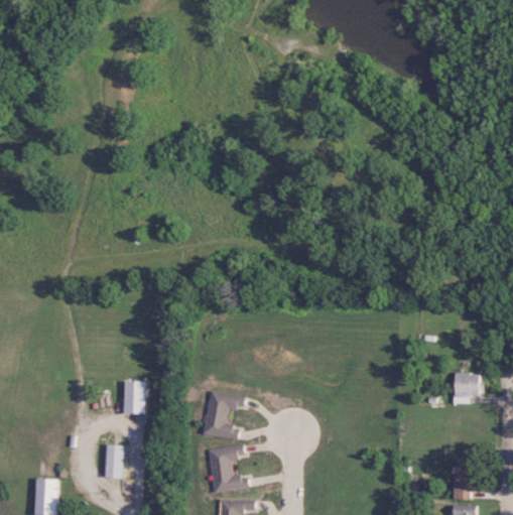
[(482,372),(458,373),(459,388),(454,389),(455,403),(471,403),(471,395),(483,395),(482,372)]
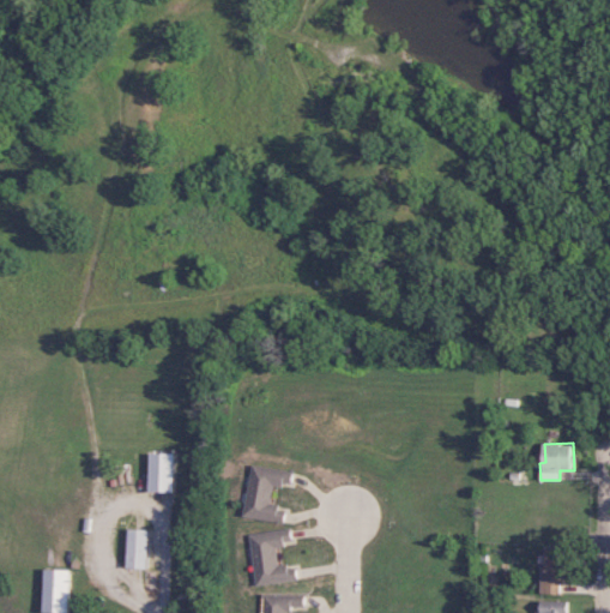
[(171,492),(171,452),(148,452),(146,492),(171,492)]
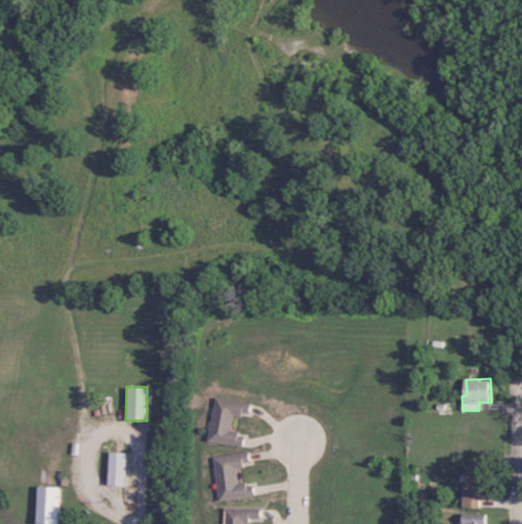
[(249,416),(251,403),(214,397),(208,442),(244,447),(246,435),(231,433),(234,413),(249,416)]
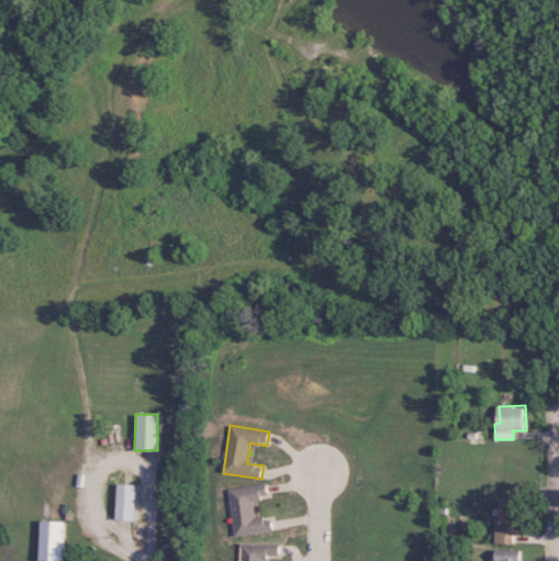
[(134,520),(135,484),(116,484),(114,519),(134,520)]
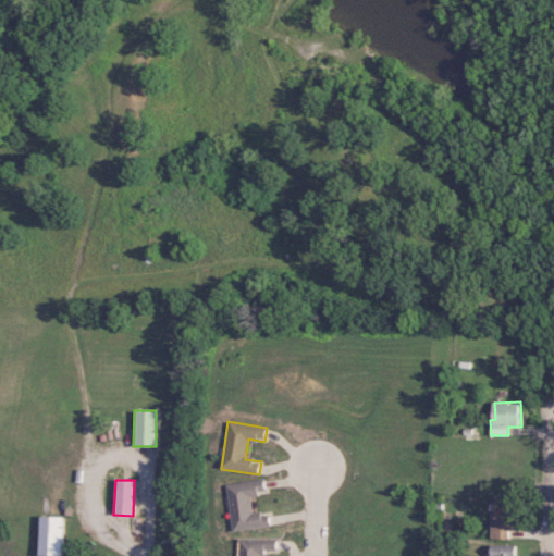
[(226,485),(232,531),(272,526),(270,513),(254,515),(250,494),(266,492),(265,480),(226,485)]
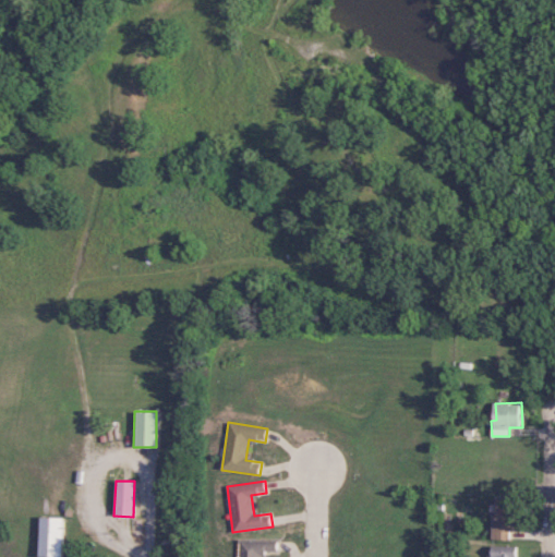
[(510,540),(510,531),(517,531),(518,499),(495,499),(495,540),(510,540)]
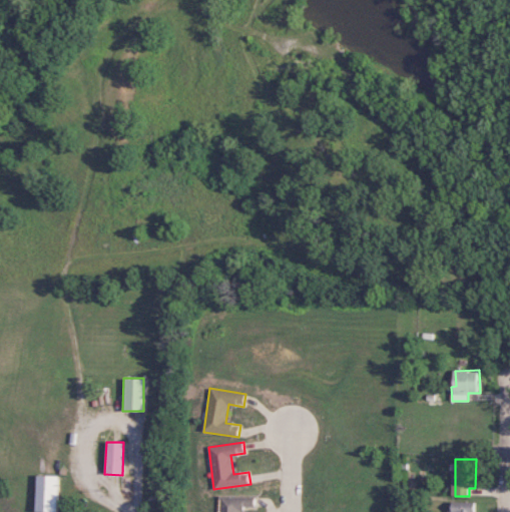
[(58,511),(59,476),(38,475),(38,511),(58,511)]
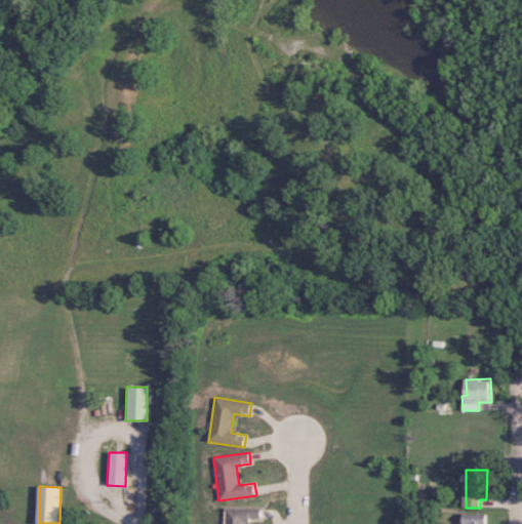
[(247,523),(247,518),(261,519),(262,509),(225,508),(224,523),(247,523)]
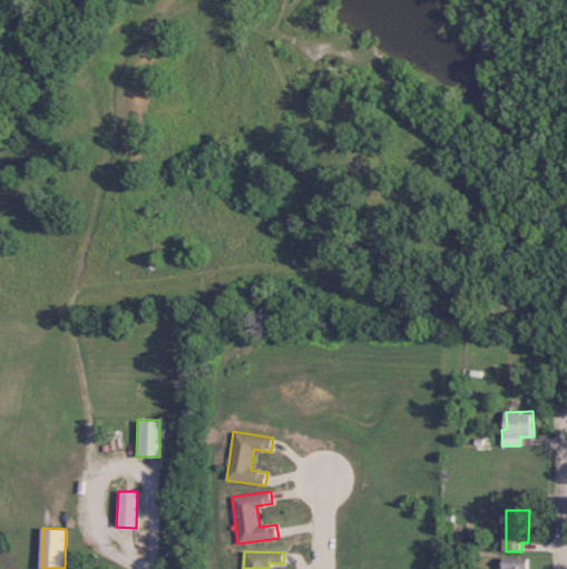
[(498,558),(498,568),(527,568),(528,559),(498,558)]
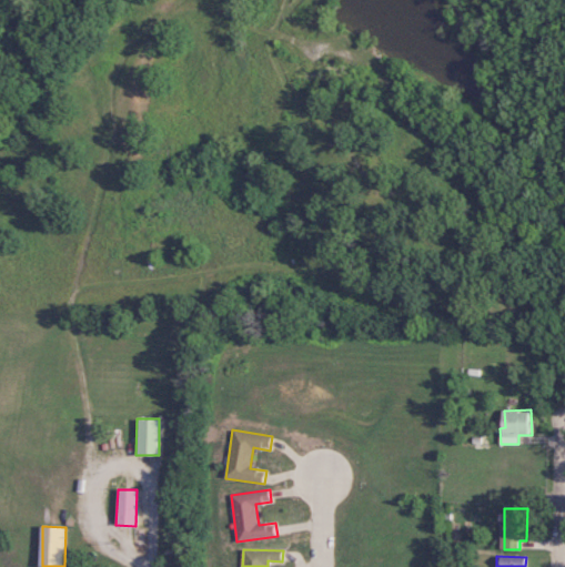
All buildings are outlined.
